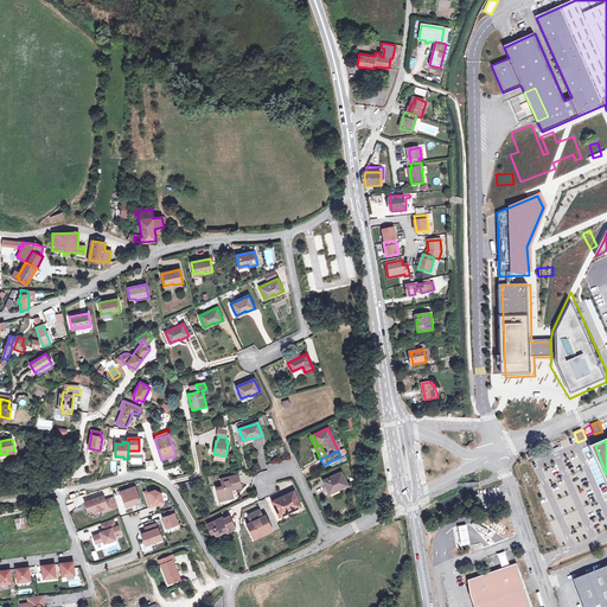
[(568,474),(582,470),(577,454),(563,460),(568,474)]
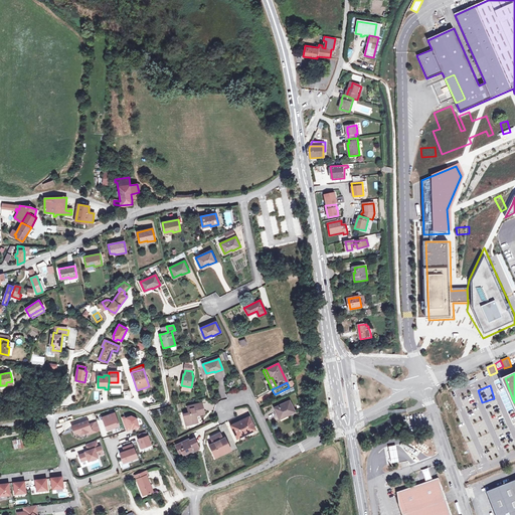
[(472,393),(460,398),(465,410),(477,405),(472,393)]
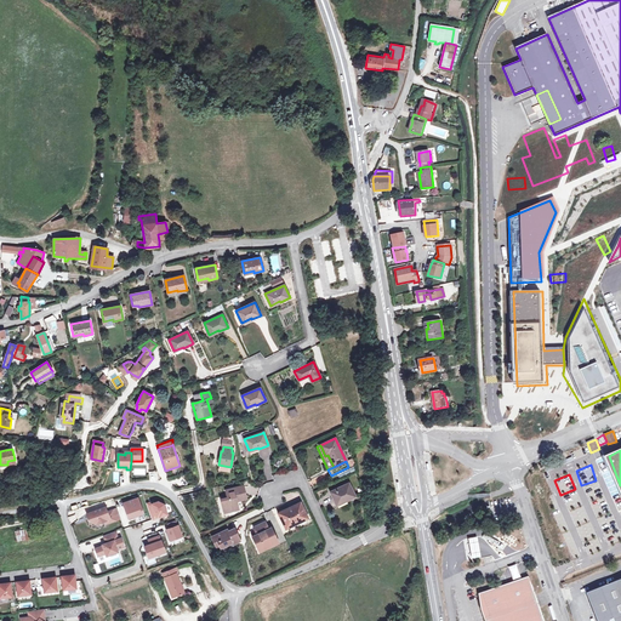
[(348,484),(331,493),(337,503),(345,500),(346,501),(354,496),(348,484)]
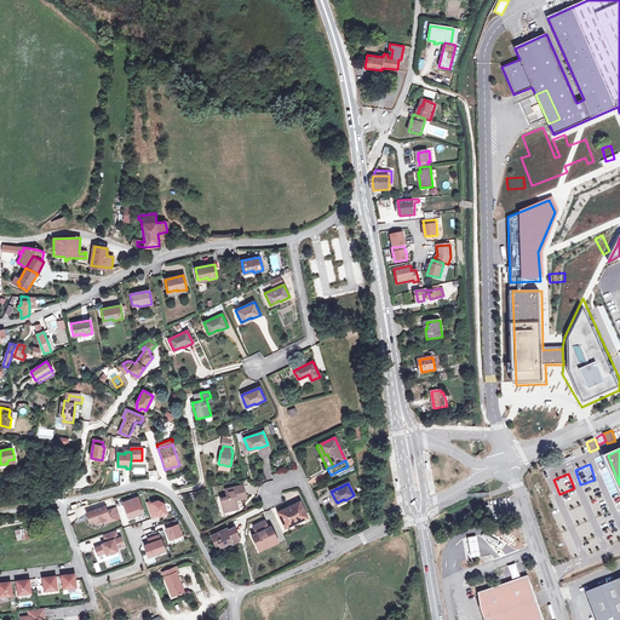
[(242,484),(225,489),(228,497),(220,498),(224,512),(239,509),(236,500),(246,498),(242,484)]
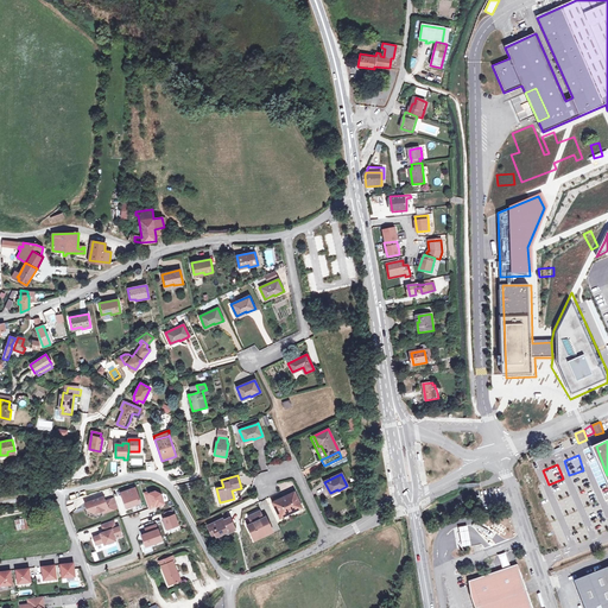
[(135,487),(121,492),(124,496),(122,499),(126,508),(132,507),(131,505),(140,501),(135,487)]
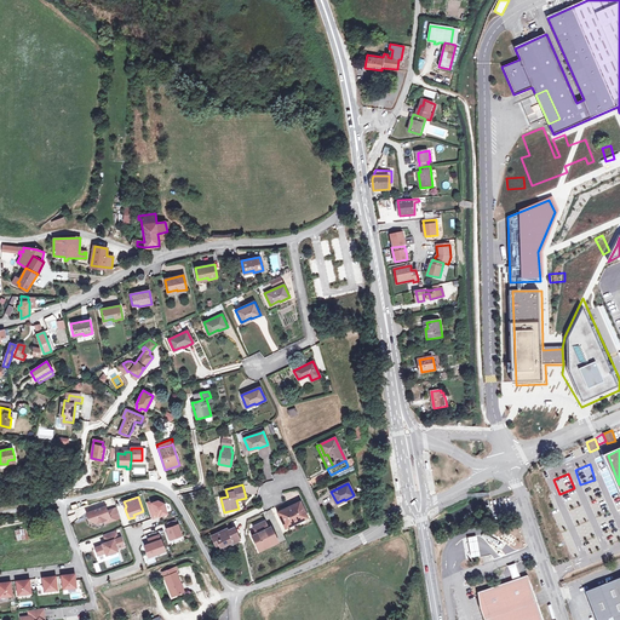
[(168,515),(164,499),(147,504),(151,520),(168,515)]
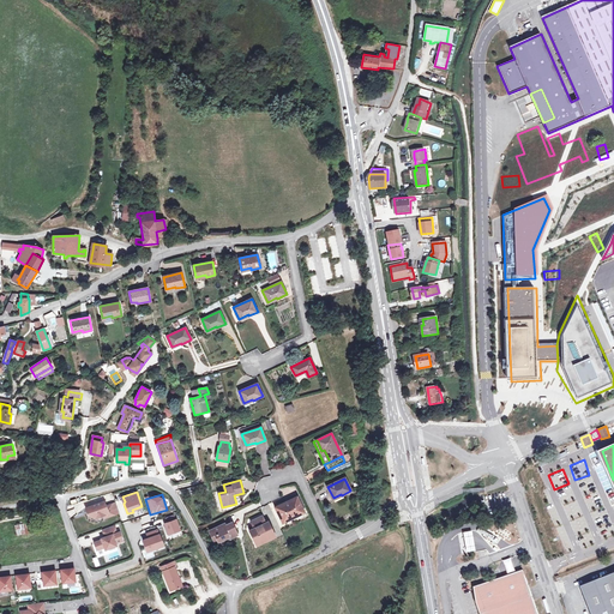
[(298,498),(276,507),(282,521),(296,513),(296,515),(304,511),(298,498)]
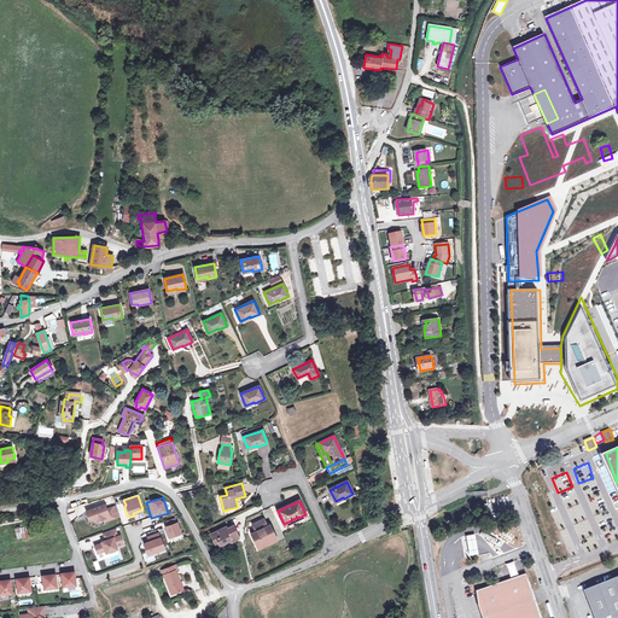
[(105,505),(86,511),(88,516),(91,516),(92,519),(95,520),(104,518),(104,522),(116,517),(112,507),(106,509),(105,505)]
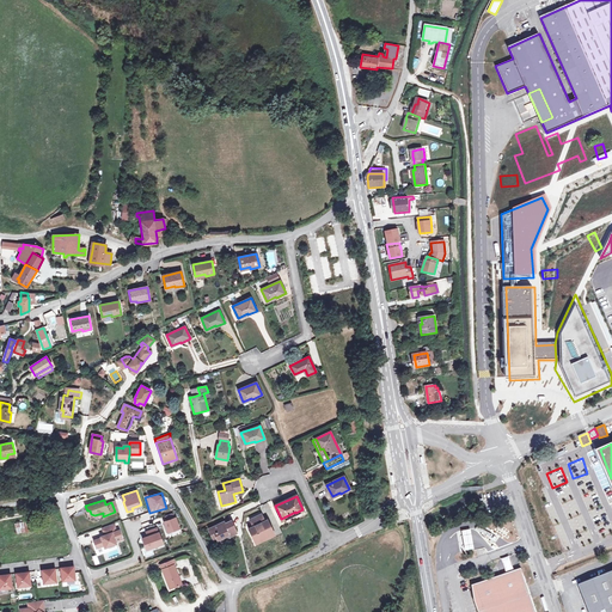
[(600,538),(611,532),(611,526),(609,519),(607,520),(603,506),(588,510),(600,538)]
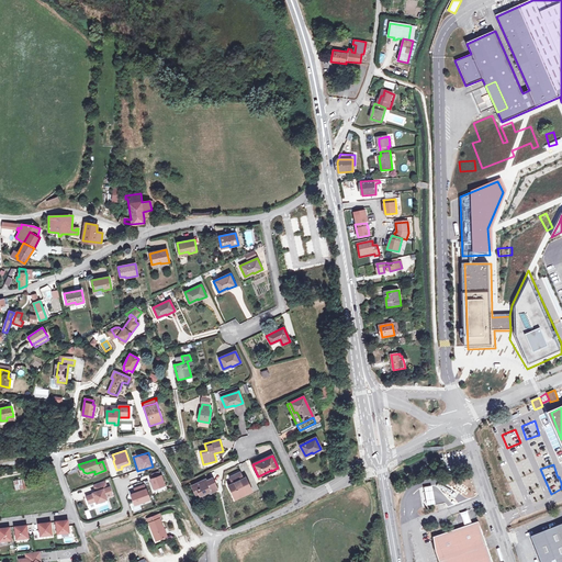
[(154,478),(150,479),(154,489),(165,485),(159,471),(152,473),(154,478)]
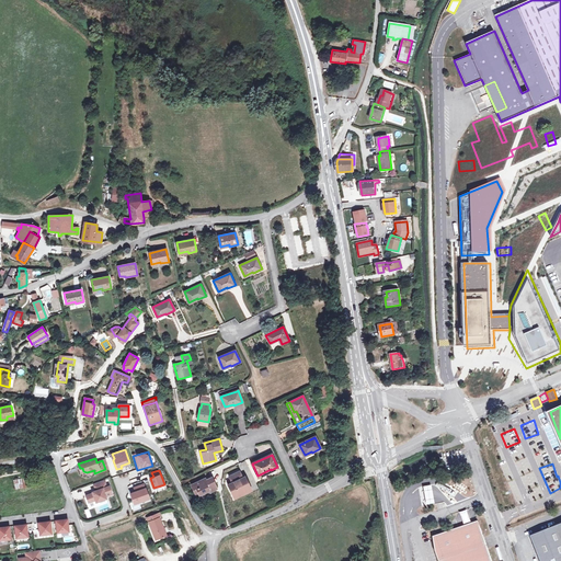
[(239,471),(228,476),(231,482),(228,484),(233,495),(243,490),(244,492),(251,490),(244,476),(242,477),(239,471)]
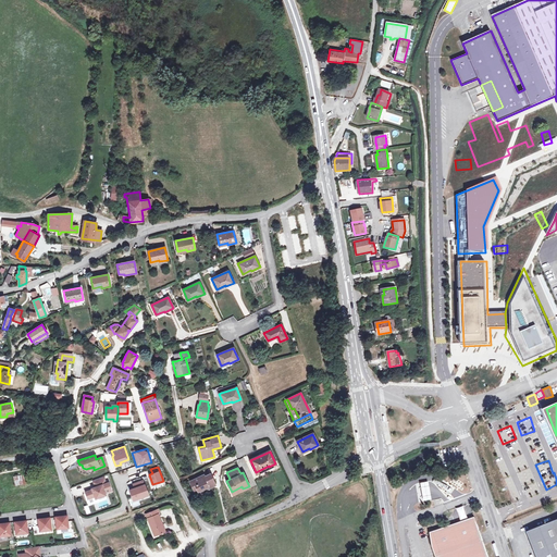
[(14,475),(15,485),(36,482),(35,472),(14,475)]
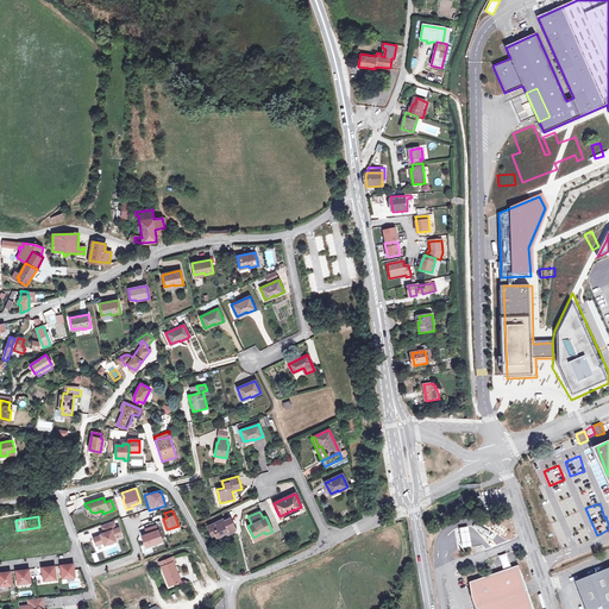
[(207,526),(211,533),(213,532),(215,537),(226,532),(227,534),(234,531),(230,519),(221,522),(221,521),(207,526)]
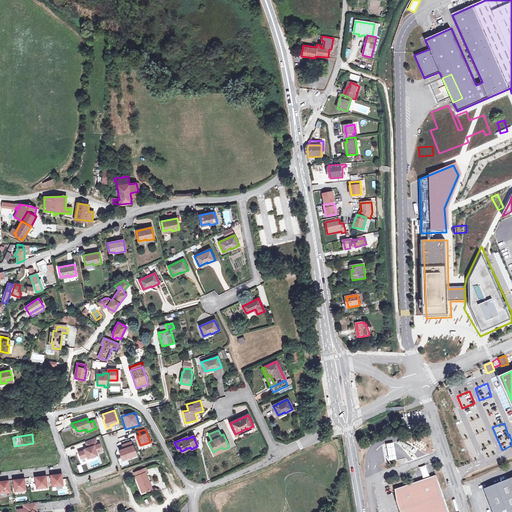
[(95,438),(85,441),(88,448),(78,452),(81,458),(87,456),(87,458),(97,454),(96,453),(102,450),(99,443),(97,444),(95,438)]
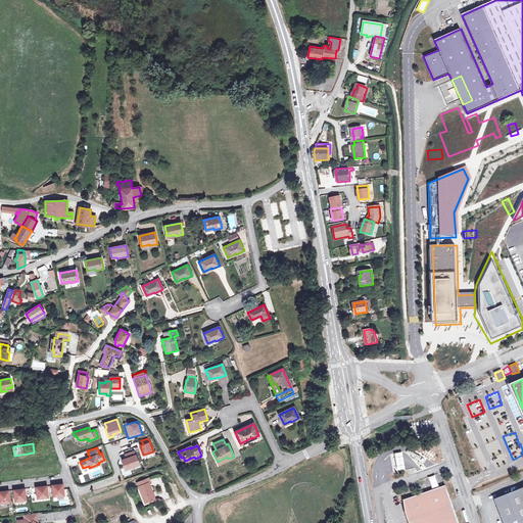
[(134,450),(127,454),(128,458),(127,458),(122,460),(125,469),(139,464),(134,450)]
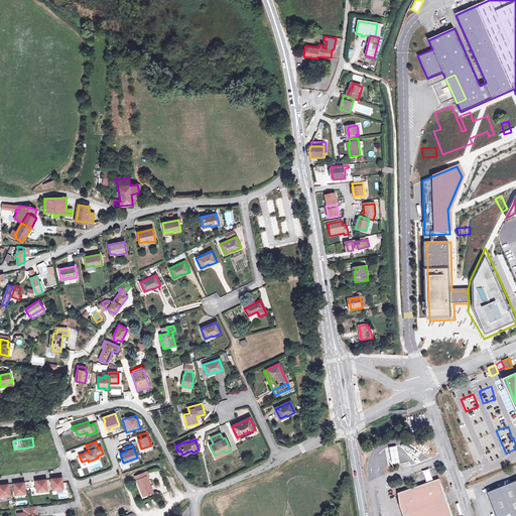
[(397,446),(390,447),(393,465),(400,464),(397,446)]
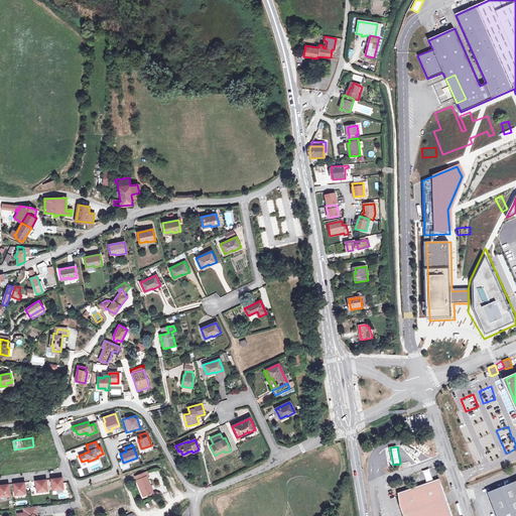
[(472,452),(477,463),(482,461),(477,449),(472,452)]
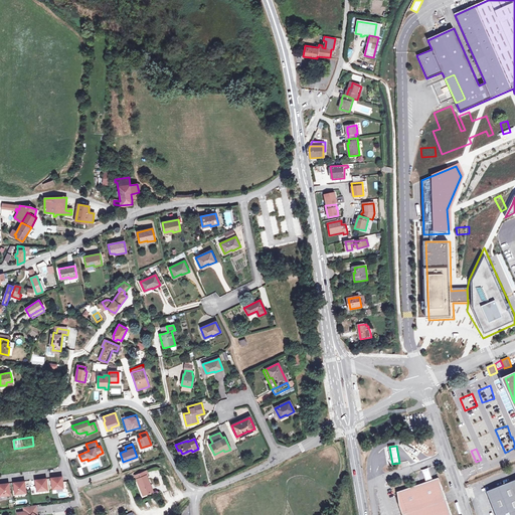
[(180,450),(178,451),(181,458),(192,453),(192,452),(191,450),(182,454),(180,450)]
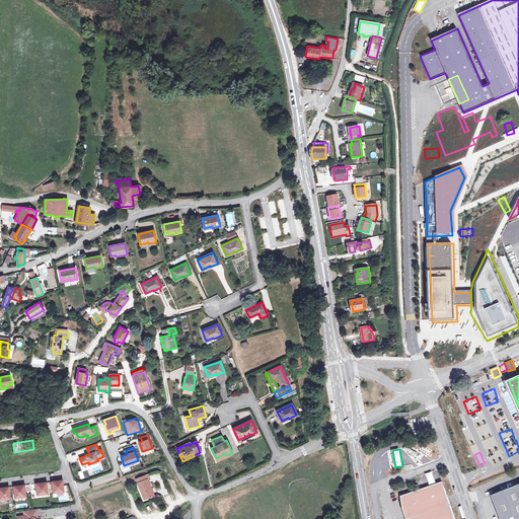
[(136,479),(141,492),(144,499),(154,496),(146,475),(136,479)]
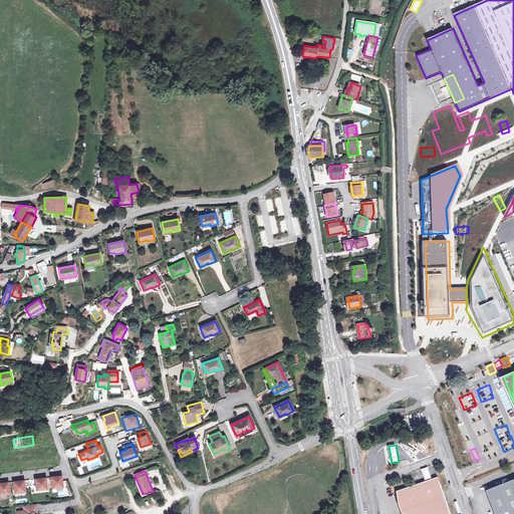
[(60,477),(50,478),(51,489),(62,488),(60,477)]
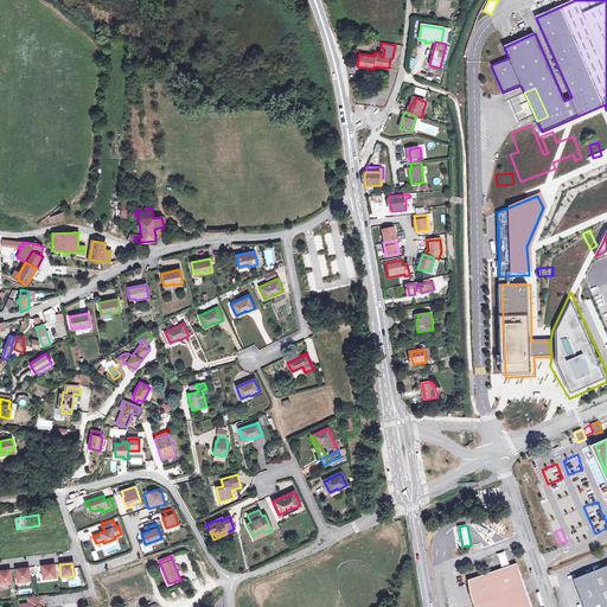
[(532,606),(517,563),(468,581),(472,598),(474,606),(532,606)]
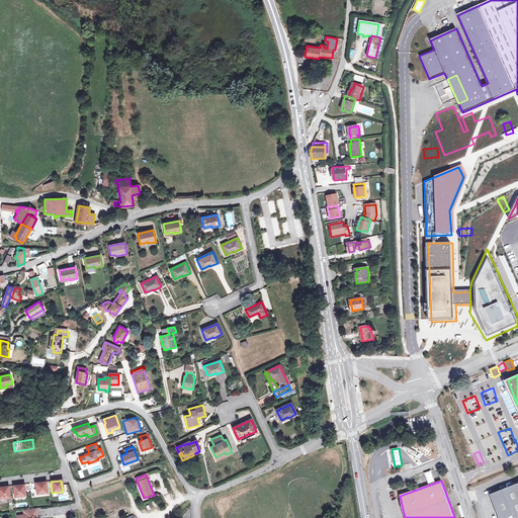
[(46,482),(35,484),(37,495),(48,493),(46,482)]
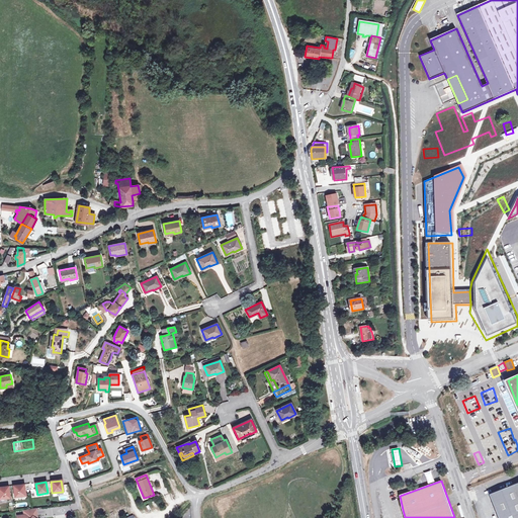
[(517,517),(517,484),(491,495),(500,517),(517,517)]
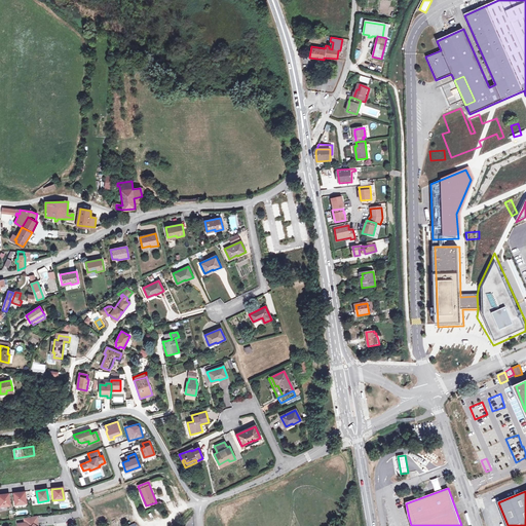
[(25,492),(13,493),(15,504),(26,503),(25,492)]
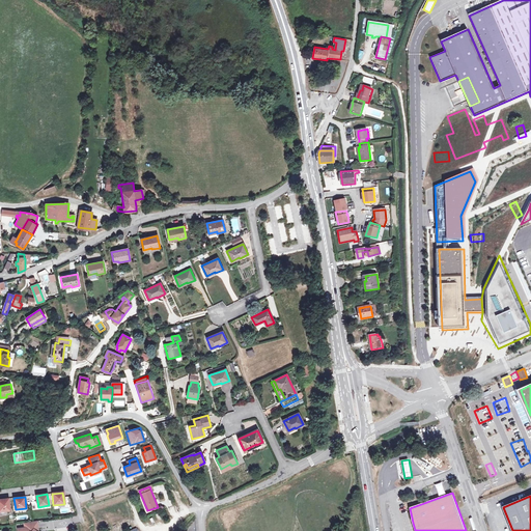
[(8,499),(0,500),(0,511),(10,510),(8,499)]
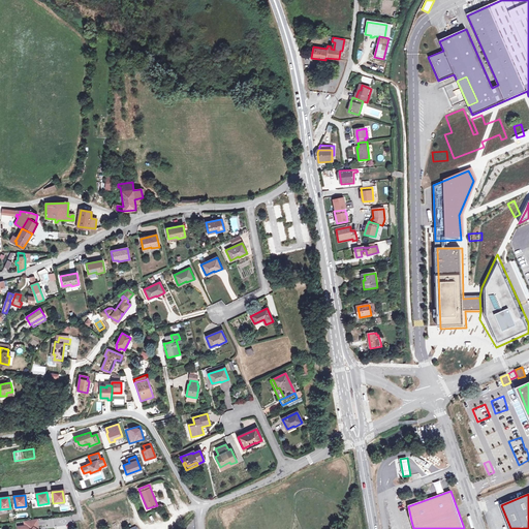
[(36,528),(35,519),(24,520),(24,525),(18,526),(18,528),(36,528)]
